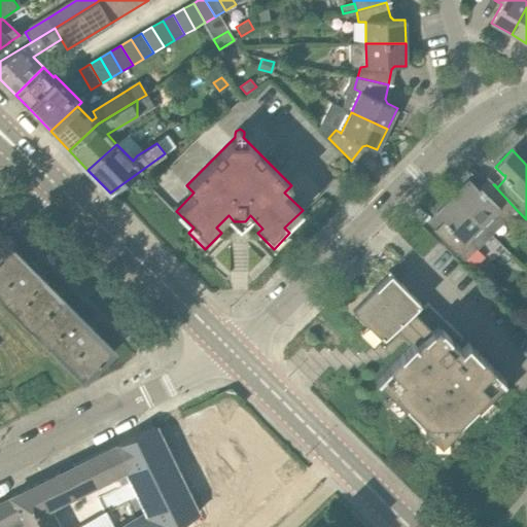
[(493,184),(494,184),(488,178),(487,179),(490,182),(482,190),(478,190),(478,188),(468,180),(453,197),(481,225),(492,214),(495,217),(499,217),(503,221),(516,209),(493,184)]
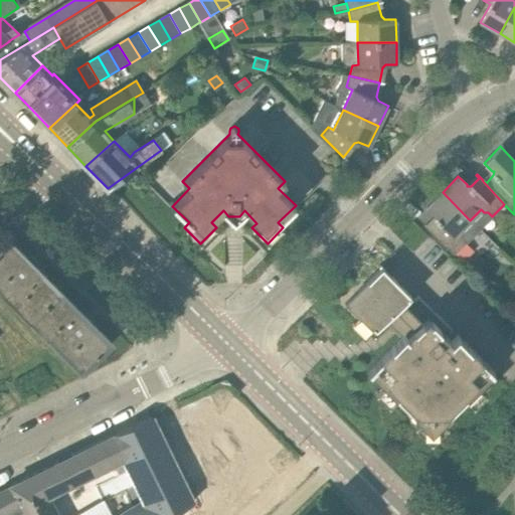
[(470,220),(443,192),(426,208),(435,216),(437,216),(437,220),(428,228),(425,225),(424,226),(454,255),(467,241),(463,237),(463,233),(460,230),(470,220)]
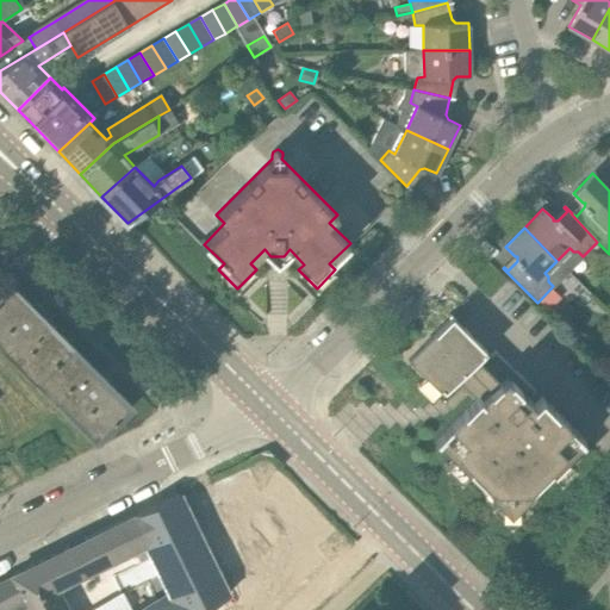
[(0,342),(36,378),(69,344),(41,315),(42,313),(32,305),(31,306),(11,285),(0,294),(0,342)]
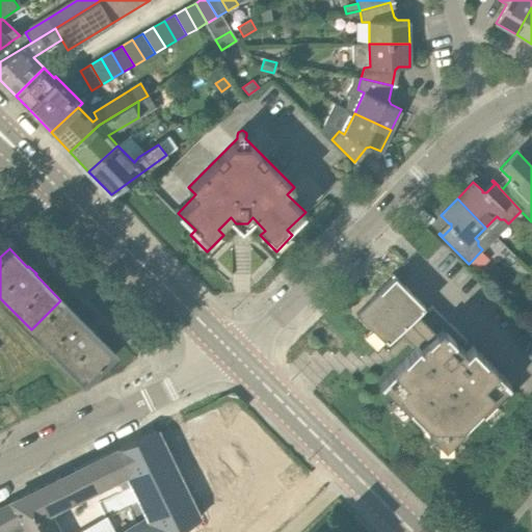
[(426,311),(423,308),(425,307),(394,275),(357,312),(373,326),(364,336),(377,350),(387,341),(389,343),(401,329),(405,334),(408,330),(417,339),(414,342),(417,346),(381,381),(396,396),(387,405),(401,420),(410,410),(430,430),(424,436),(445,457),(462,440),(456,433),(480,410),(489,420),(503,405),(494,397),(508,381),(506,379),(472,345),(470,347),(464,343),(468,341),(432,306),(426,311)]
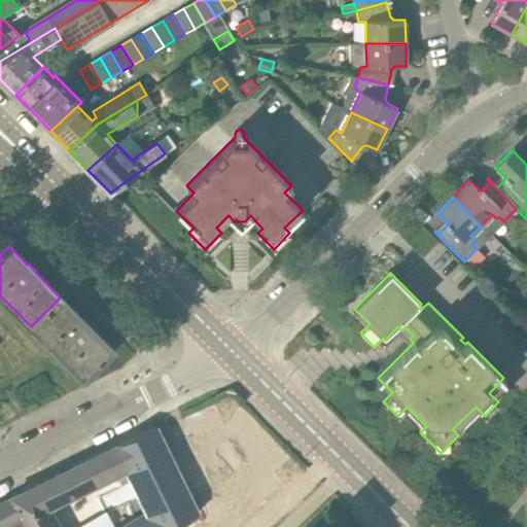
[(511,302),(514,291),(496,284),(492,295),(511,302)]
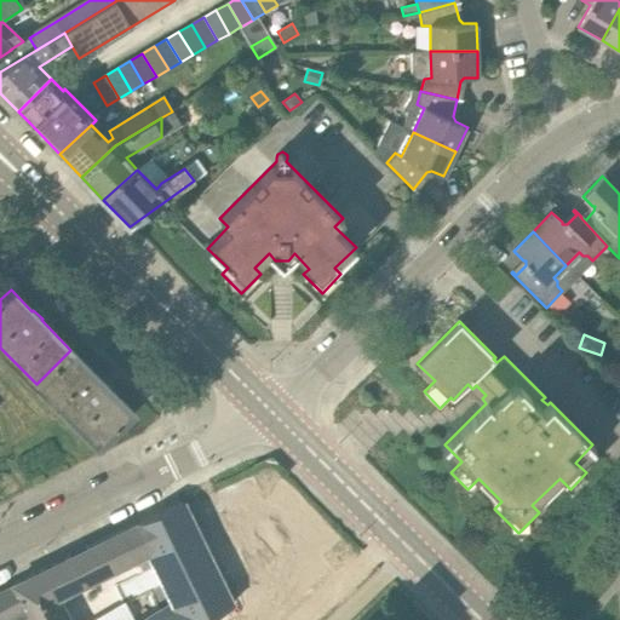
[(70,350),(36,384),(97,446),(132,411),(110,389),(112,388),(102,379),(101,380),(70,350)]
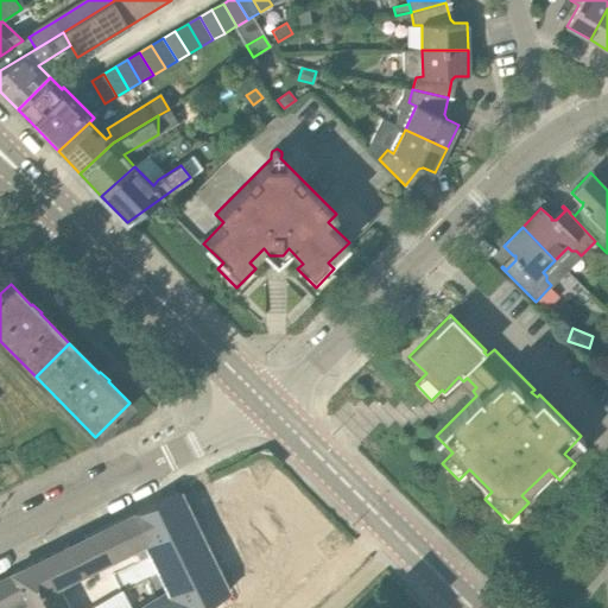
[(202,607),(227,594),(178,492),(94,533),(14,575),(25,599),(29,607),(202,607)]
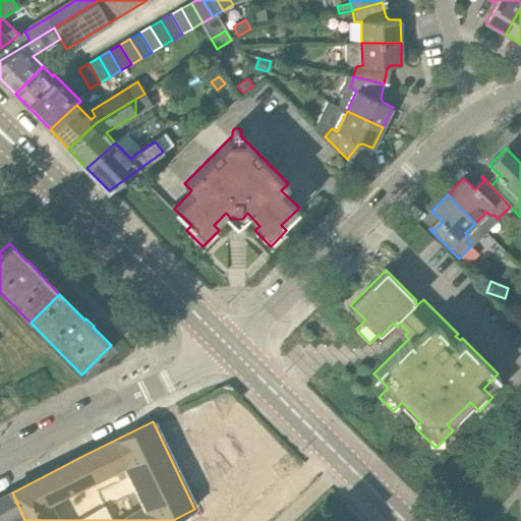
[(24,520),(21,513),(12,493),(0,498),(0,520),(24,520)]
